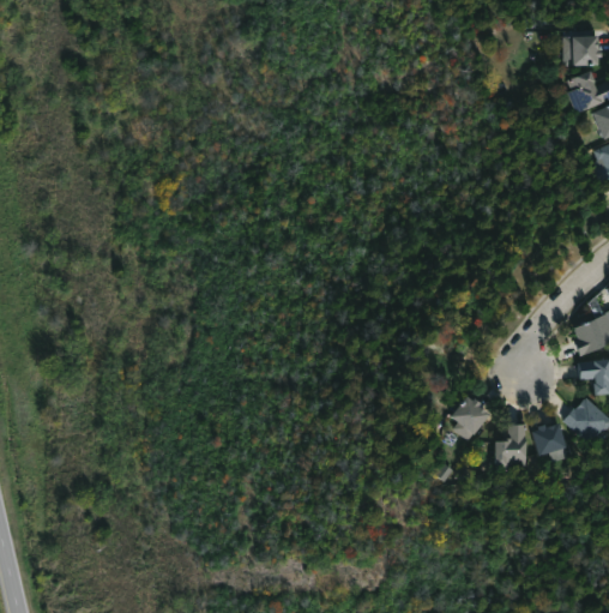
[(598,35),(598,49),(603,49),(603,58),(598,58),(600,65),(577,65),(576,55),(565,55),(565,36),(598,35)]
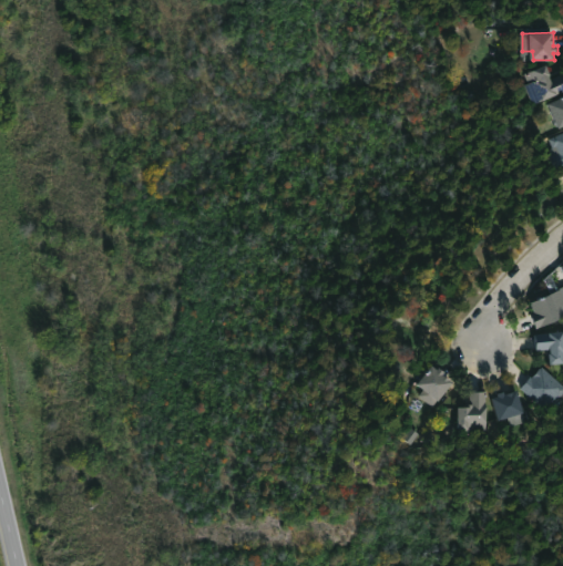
[(552,74),(553,76),(562,72),(562,91),(535,104),(529,85),(532,84),(528,73),(549,64),(552,74)]
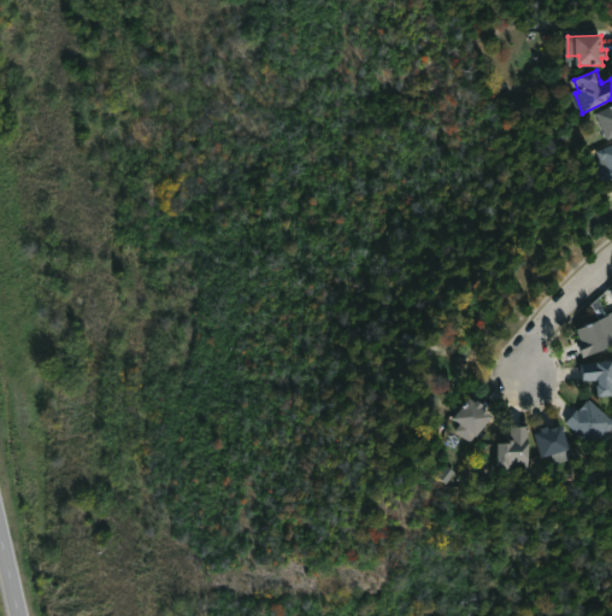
[(611,106),(611,138),(610,139),(598,113),(611,106)]
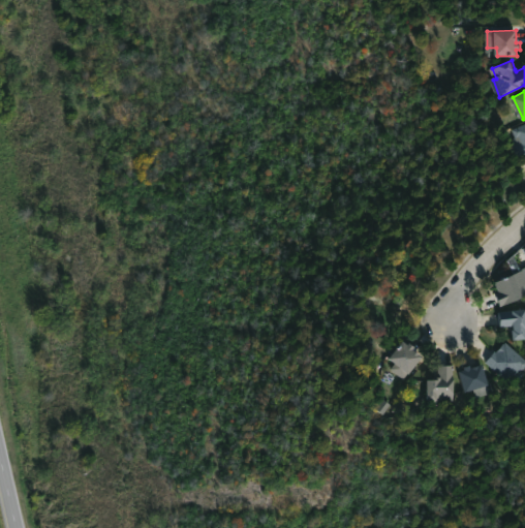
[(524,152),(522,154),(518,145),(520,144),(517,137),(516,138),(511,127),(524,120),(524,152)]
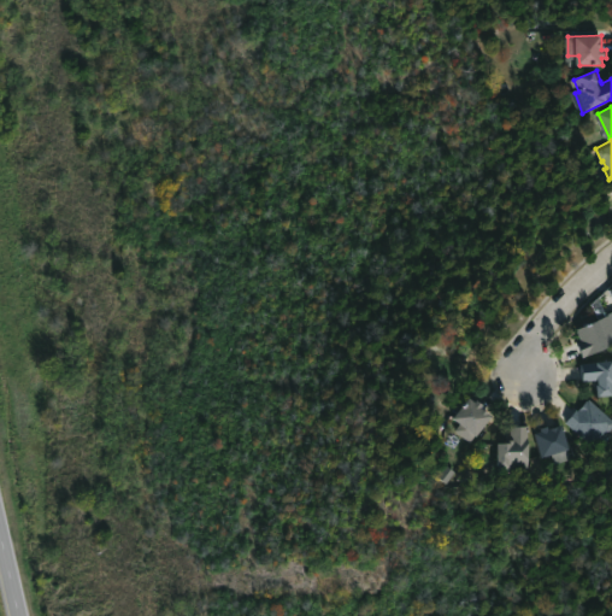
[(606,315),(611,328),(611,341),(578,357),(571,341),(578,339),(574,329),(606,315)]
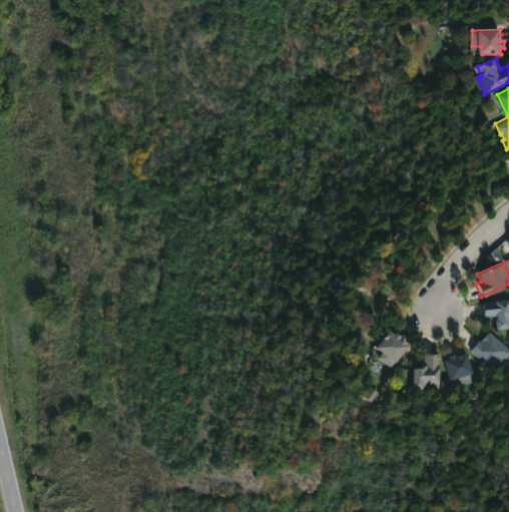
[(508,300),(508,329),(497,331),(496,317),(483,318),(482,303),(508,300)]
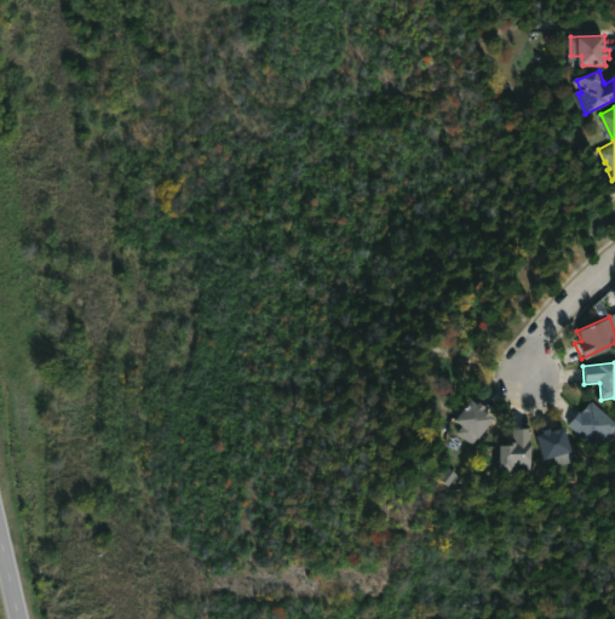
[(472,401),(478,405),(480,402),(486,407),(483,411),(495,419),(480,440),(477,437),(471,445),(458,435),(464,427),(458,420),(472,401)]
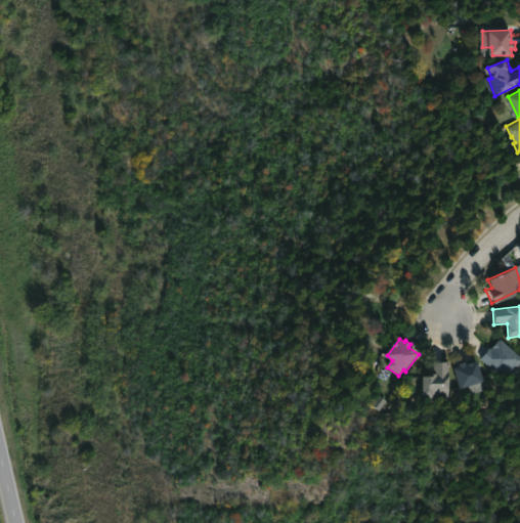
[(497,339),(519,357),(502,378),(478,358),(497,339)]
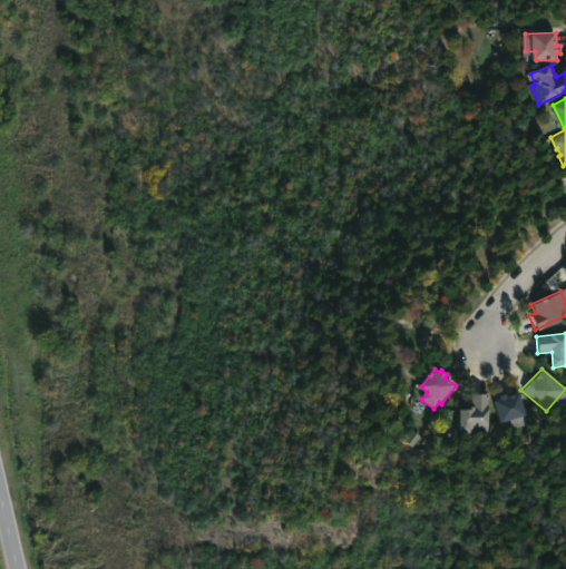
[(519,393),(527,415),(501,424),(495,401),(500,399),(499,396),(506,394),(507,398),(519,393)]
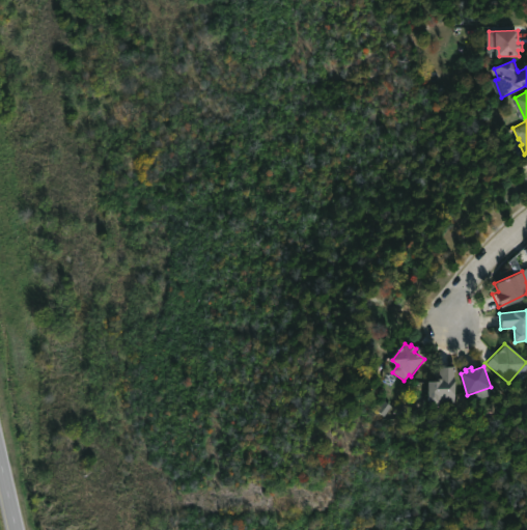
[(452,406),(428,405),(428,382),(439,382),(439,367),(453,367),(452,406)]
